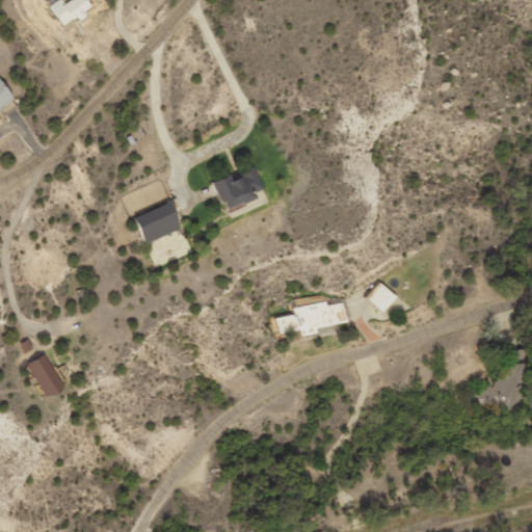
[(62,27),(97,6),(92,0),(61,0),(51,7),(62,27)]
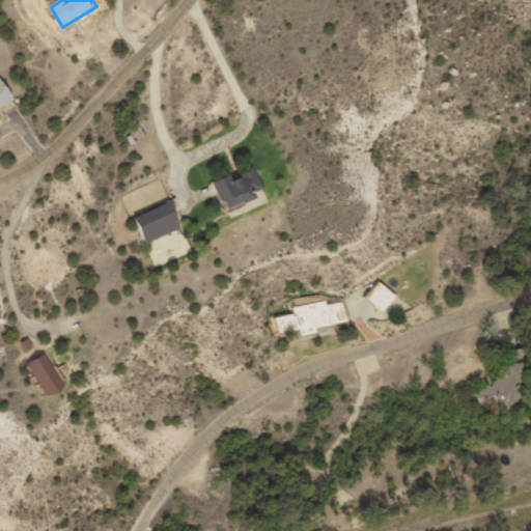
[(0,108),(14,101),(0,76),(0,108)]
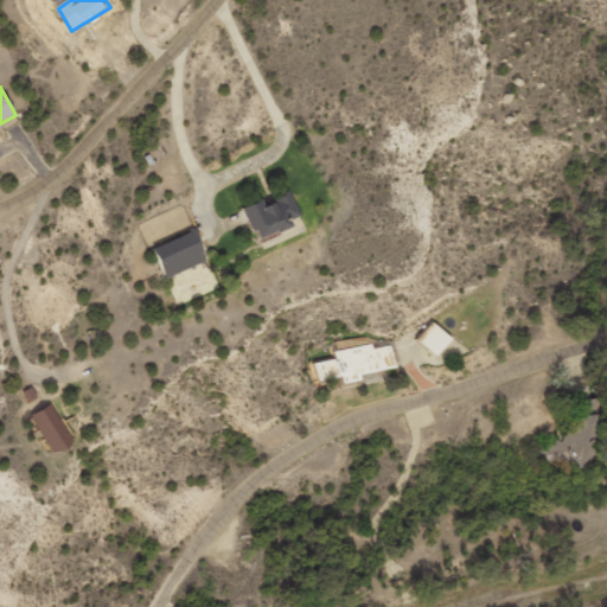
[(301,216),(292,192),(264,204),(263,199),(246,206),(259,240),(294,225),(292,219),(301,216)]
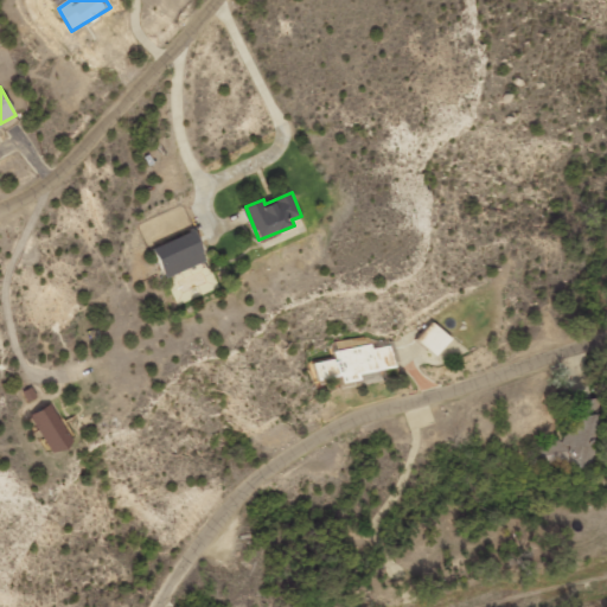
[(155,246),(165,276),(208,262),(198,231),(155,246)]
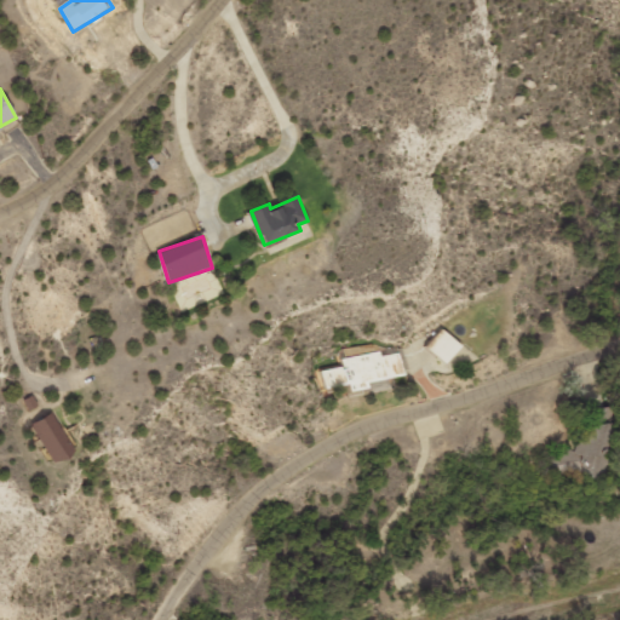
[(463,345),(445,328),(428,346),(446,365),(463,345)]
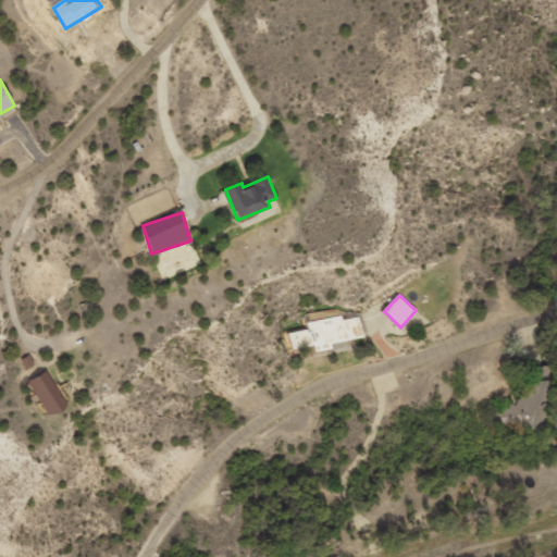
[(363,337),(359,317),(343,320),(342,316),(306,323),(307,330),(287,333),(291,349),(312,345),(313,353),(331,349),(330,344),(363,337)]
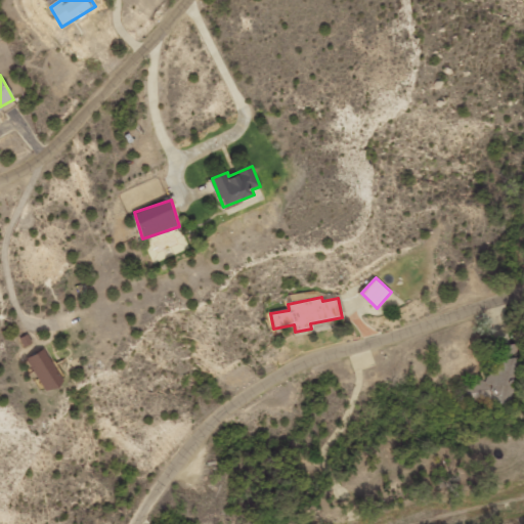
[(455,385),(457,404),(518,396),(511,345),(492,347),(496,372),(487,373),(488,381),(455,385)]
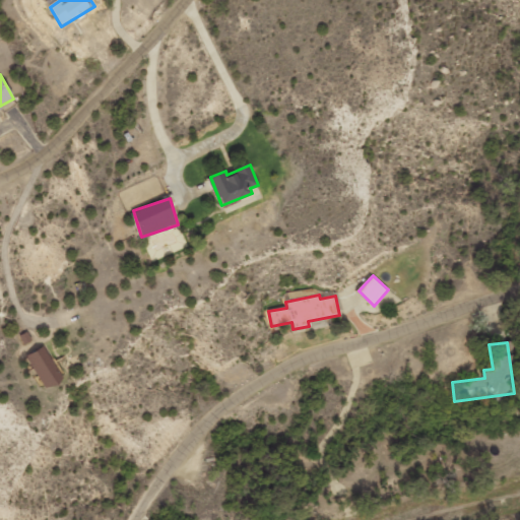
[(46,389),(63,379),(44,346),(26,356),(46,389)]
